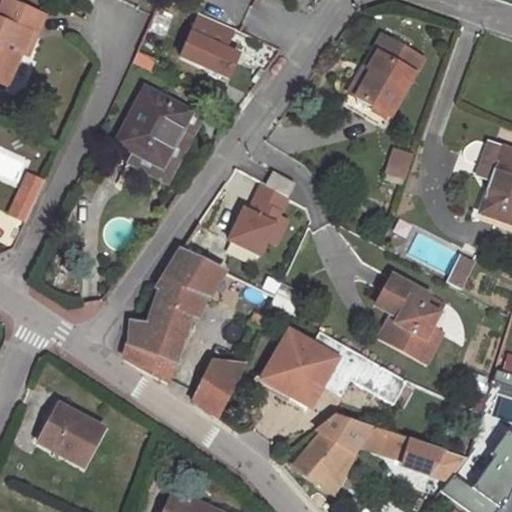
[(44,17),(5,0),(3,0),(0,7),(0,84),(6,87),(29,32),(35,35),(44,17)]
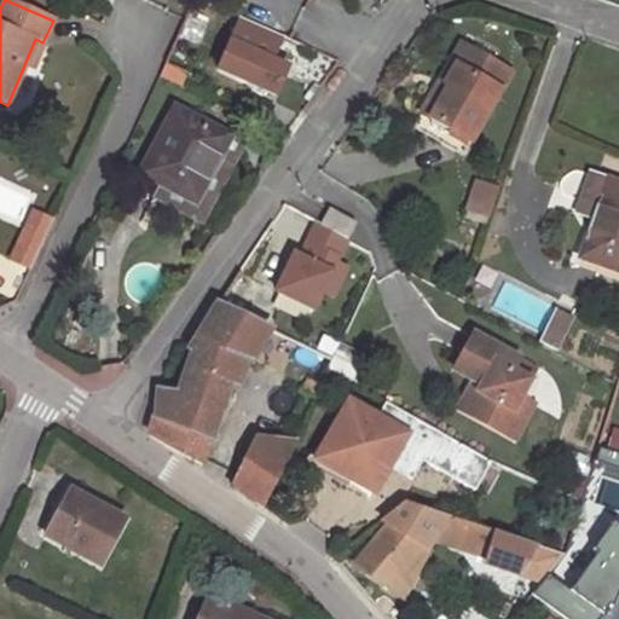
[(281,35),(239,17),(217,69),(275,96),(287,67),(270,59),(281,35)]
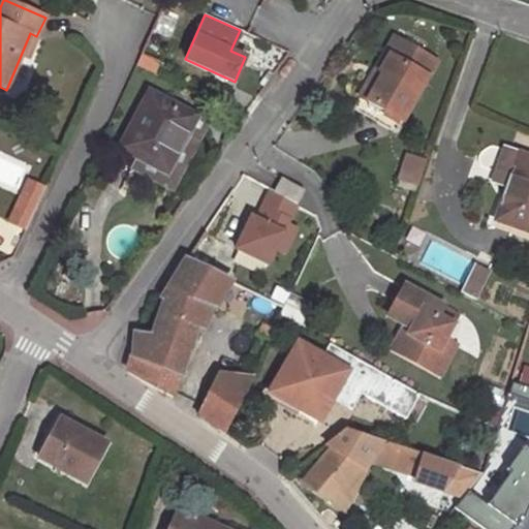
[(380,75),(398,41),(394,39),(361,101),(369,105),(384,76),(380,75)]
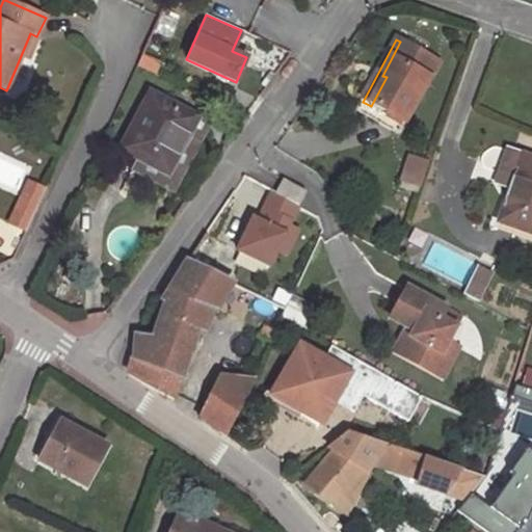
[(440,62),(400,42),(382,76),(387,77),(371,106),(372,107),(406,125),(440,62)]
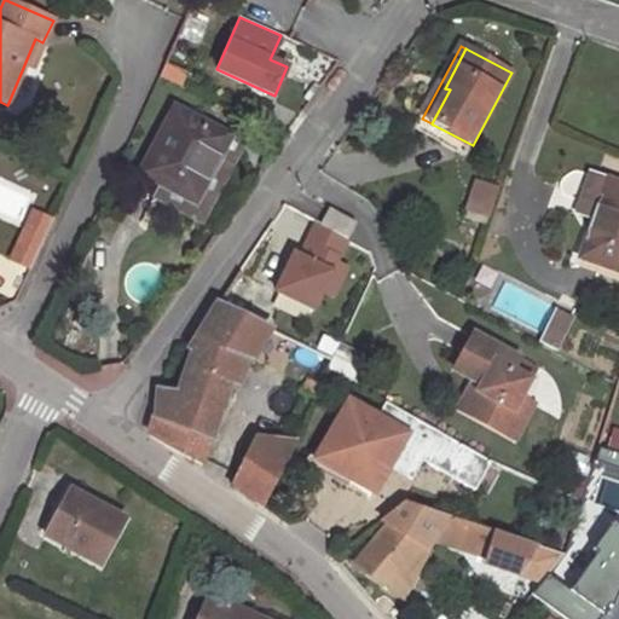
[(186,74),(166,63),(162,70),(184,80),(186,74)]
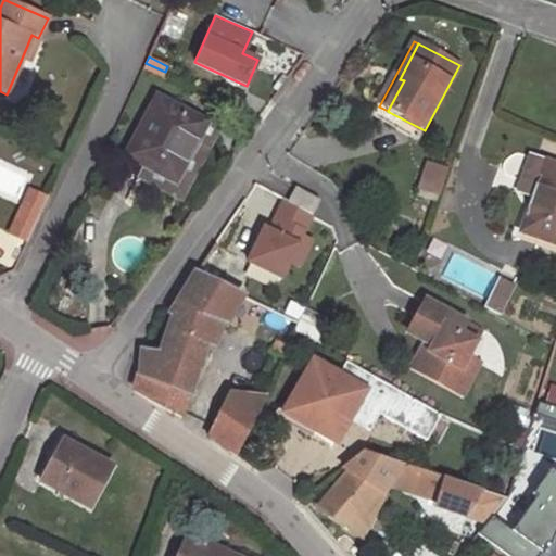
[(177,184),(209,126),(158,99),(126,158),(143,166),(177,184)]
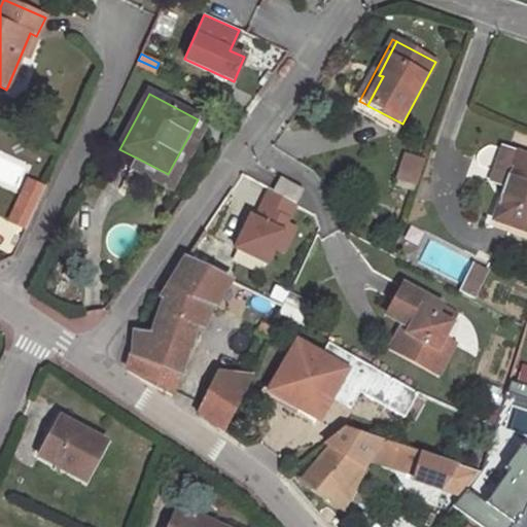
[(353,112),(362,117),(369,106),(367,105),(359,101),(353,112)]
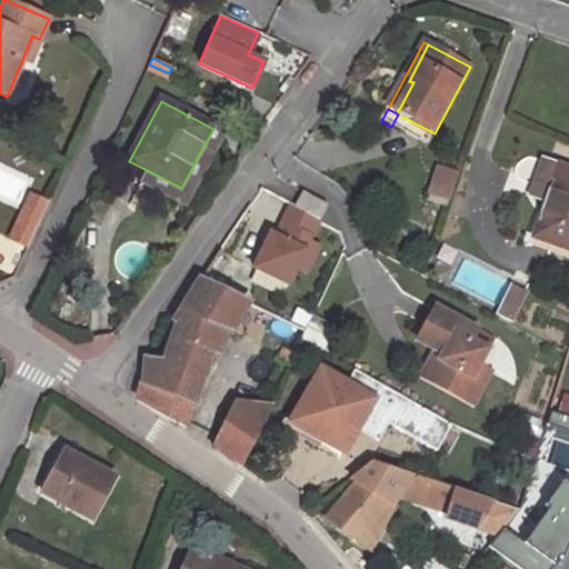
[(428,146),(435,133),(398,115),(391,127),(426,146),(428,146)]
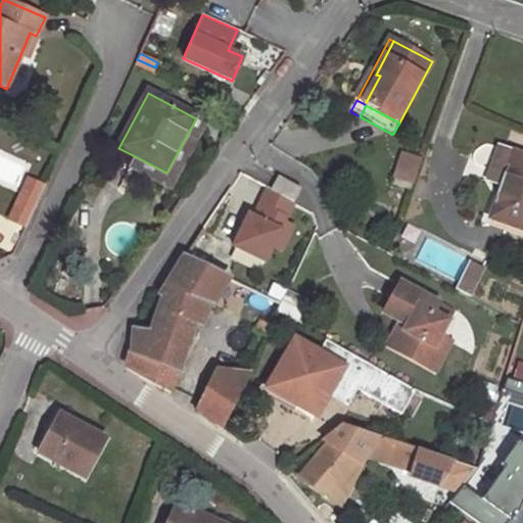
[(204,123),(196,119),(167,173),(135,156),(130,165),(169,186),(204,123)]
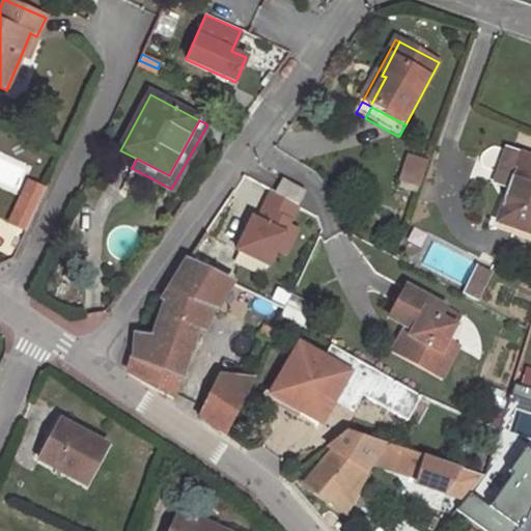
[(510,188),(522,155),(506,148),(495,183),(510,188)]
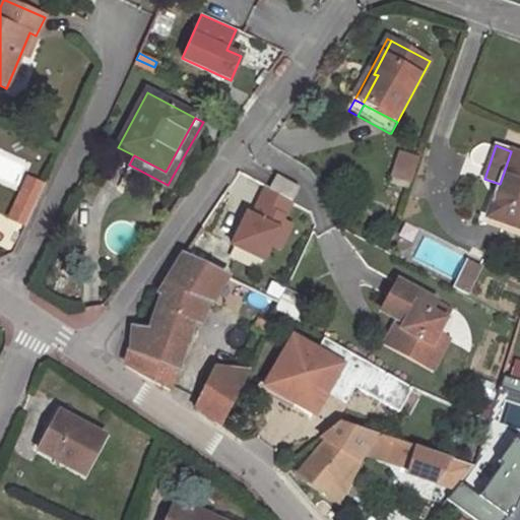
[(519,153),(511,151),(500,184),(489,217),(519,229),(519,153)]
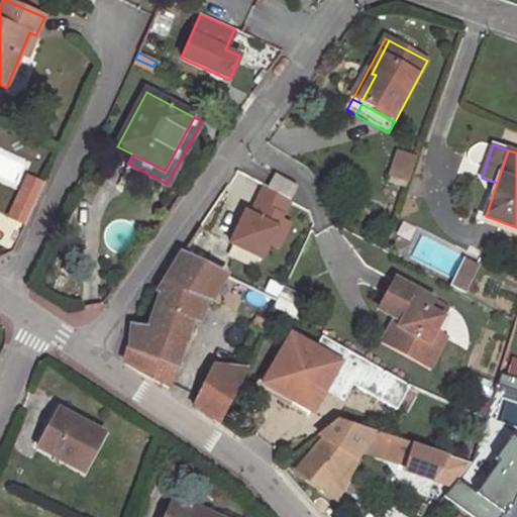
[(275,175),(267,189),(290,201),(297,187),(275,175)]
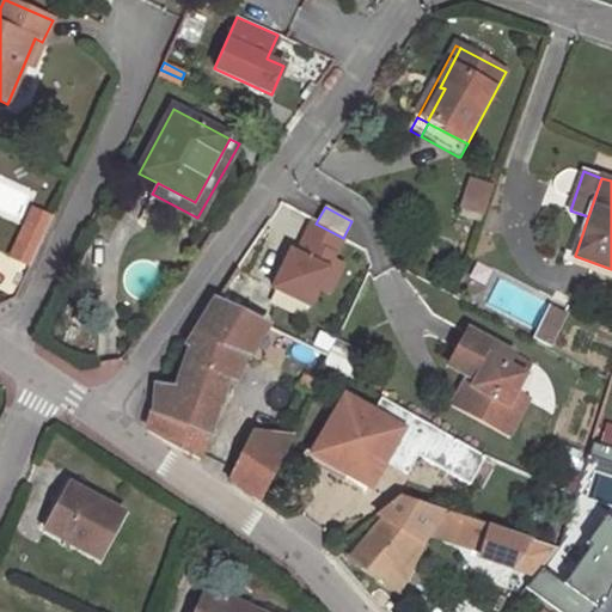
[(343,238),(316,224),(312,221),(304,238),(306,239),(299,254),(291,249),(270,286),(306,305),(316,287),(326,293),(342,264),(331,258),(343,238)]
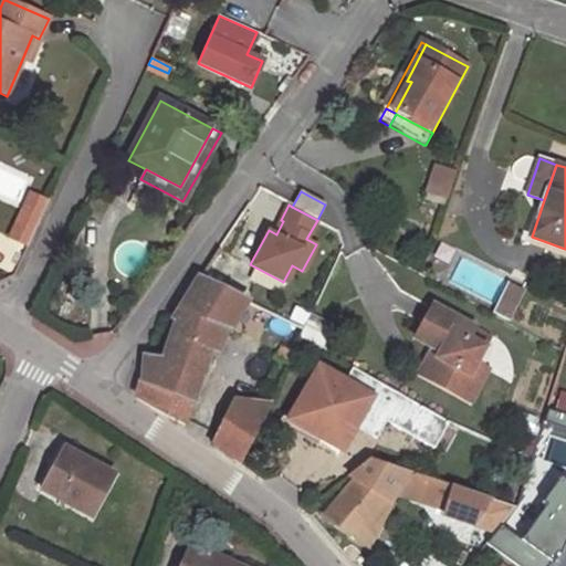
[(247,302),(202,281),(175,321),(176,321),(161,362),(147,358),(155,395),(188,418),(189,418),(218,327),(228,331),(247,302)]
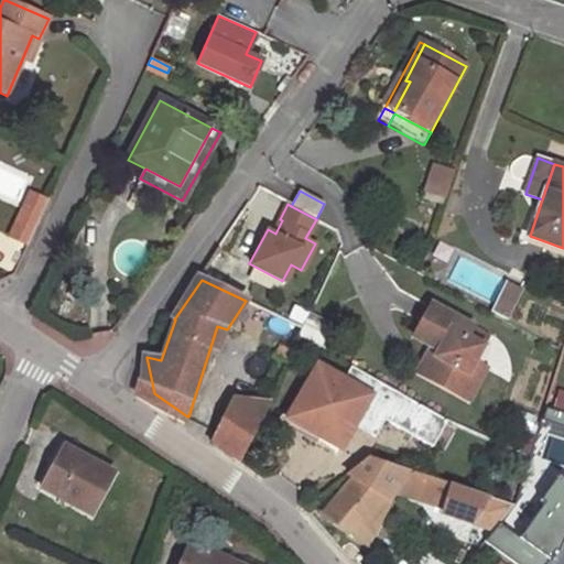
[(507,282),(490,312),(496,315),(501,304),(507,307),(518,289),(507,282)]
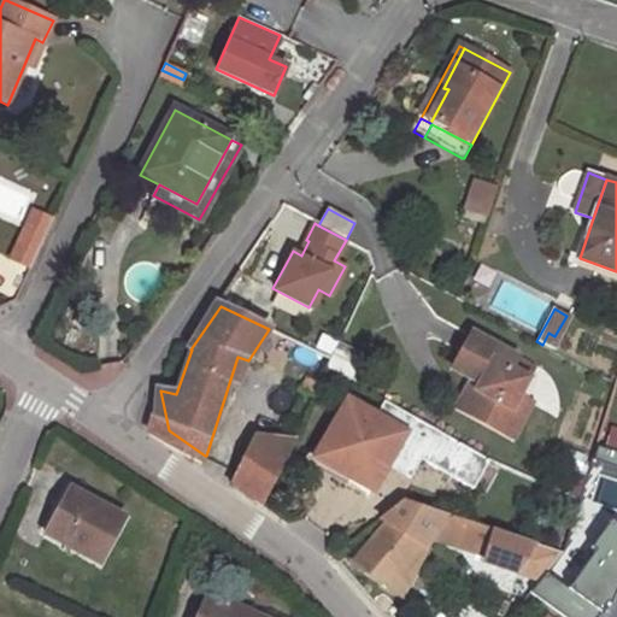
[(548,333),(542,345),(548,348),(554,336),(548,333)]
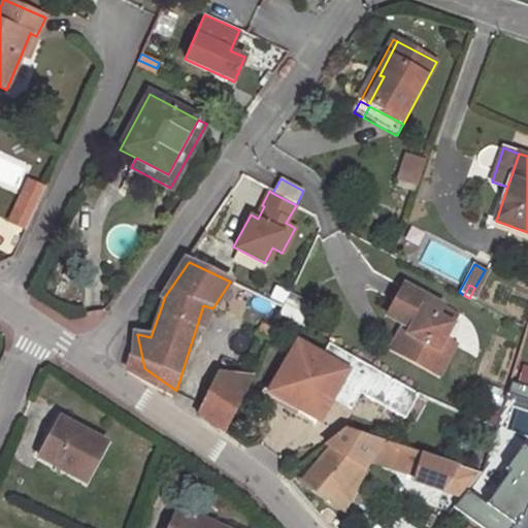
[(437,317),(442,307),(404,286),(388,316),(404,326),(413,330),(400,354),(438,374),(454,344),(443,339),(451,325),(437,317)]
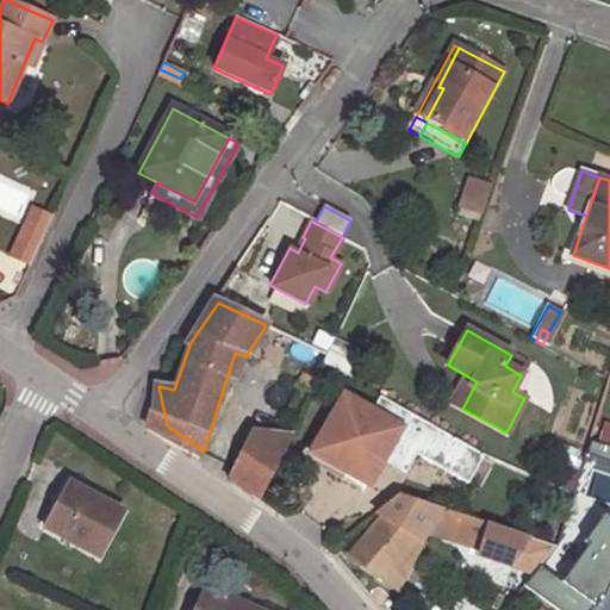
[(362,353),(336,341),(325,363),(352,375),(362,353)]
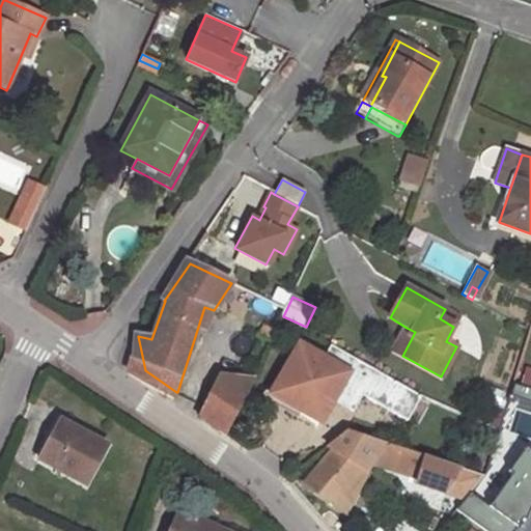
[(459,317),(445,309),(440,318),(453,327),(459,317)]
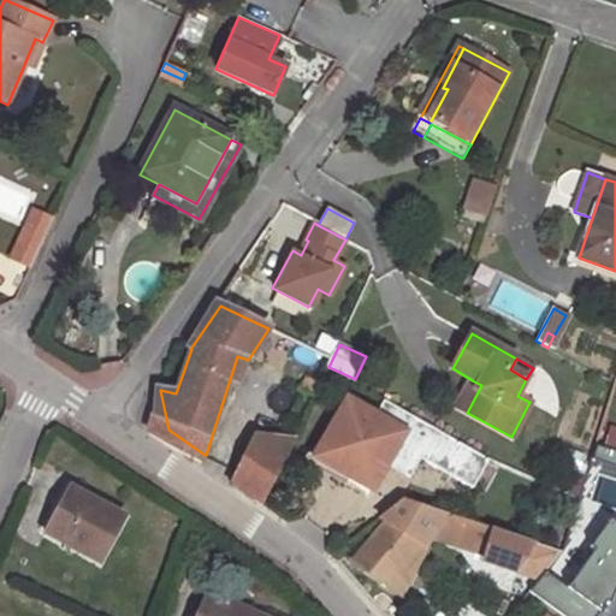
[(319,383),(307,378),(301,389),(312,395),(319,383)]
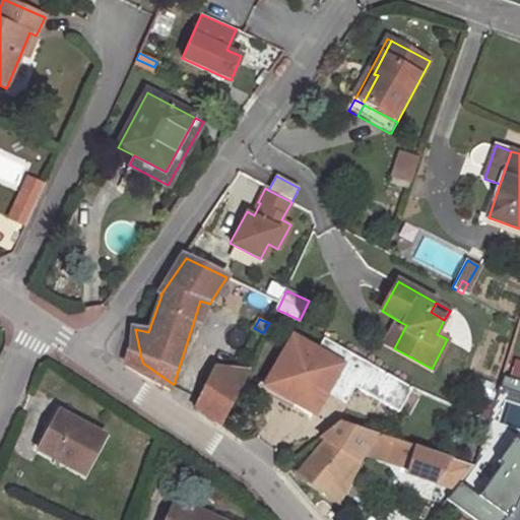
[(386,344),(394,348),(406,325),(398,321),(386,344)]
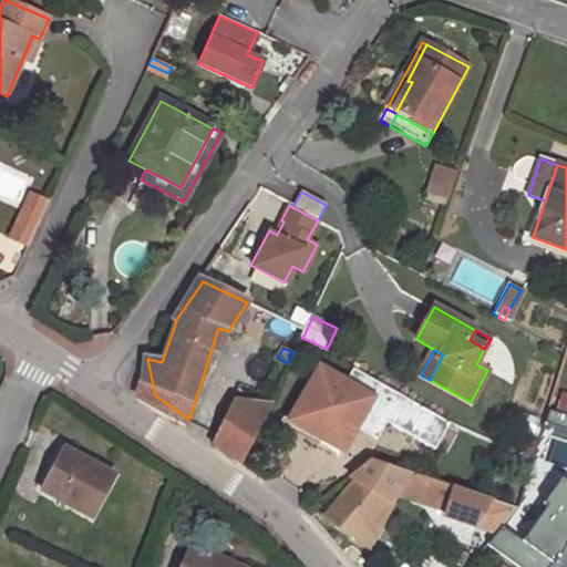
[(147,359),(144,359),(142,384),(135,399),(185,429),(189,419),(188,419),(155,395),(147,359)]
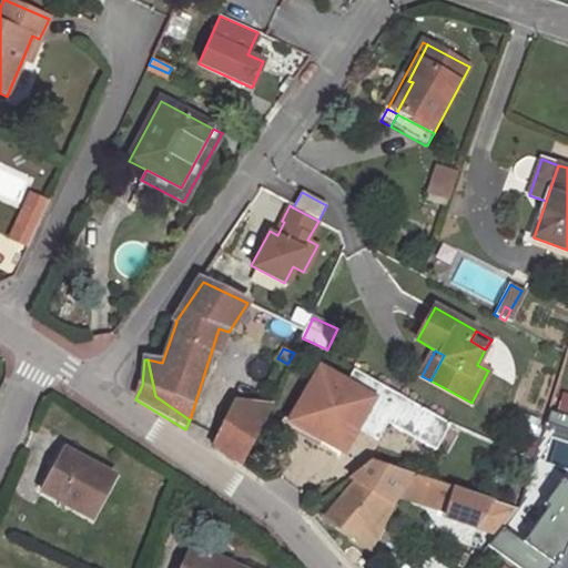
[(354,371),(348,378),(345,385),(320,369),(290,422),(343,450),(357,428),(378,440),(388,423),(435,450),(450,425),(354,371)]
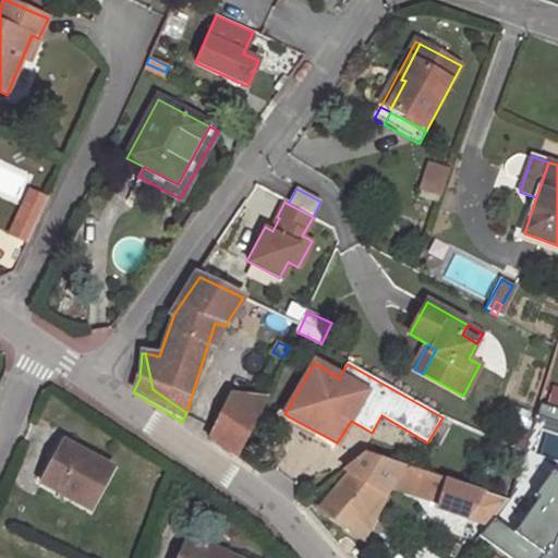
[(233,396),(215,432),(242,450),(264,404),(233,396)]
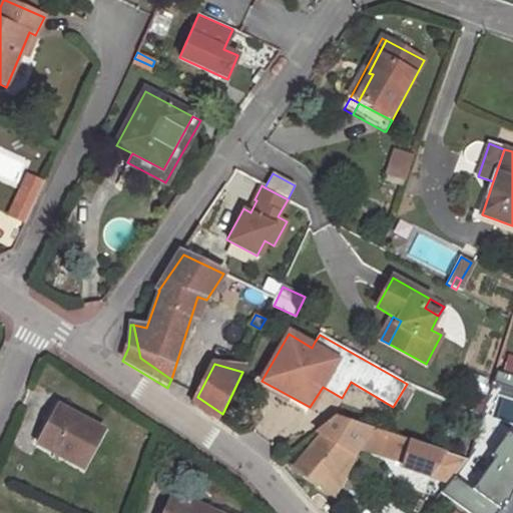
[(102,432),(58,407),(37,445),(81,470),(102,432)]
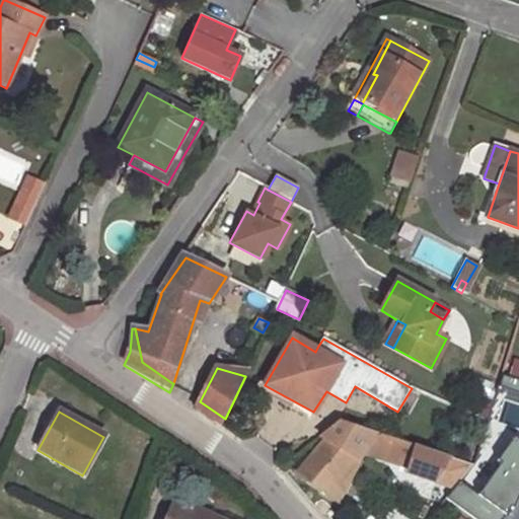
[(409,466),(415,448),(338,423),(320,436),(324,440),(297,474),(326,494),(329,489),(343,473),(350,478),(364,453),(409,466)]
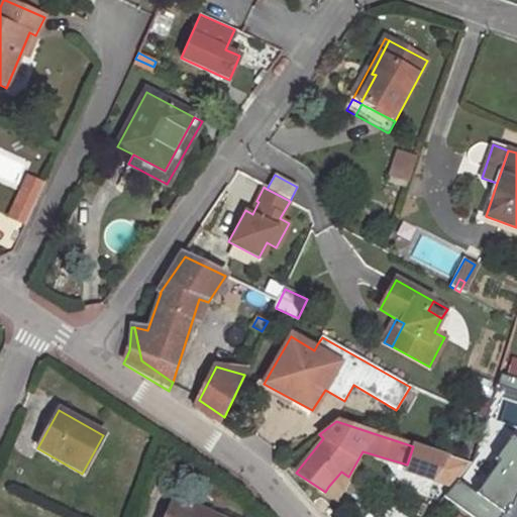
[(472,466),(473,464),(413,446),(407,464),(406,471),(432,479),(451,491),(472,466)]
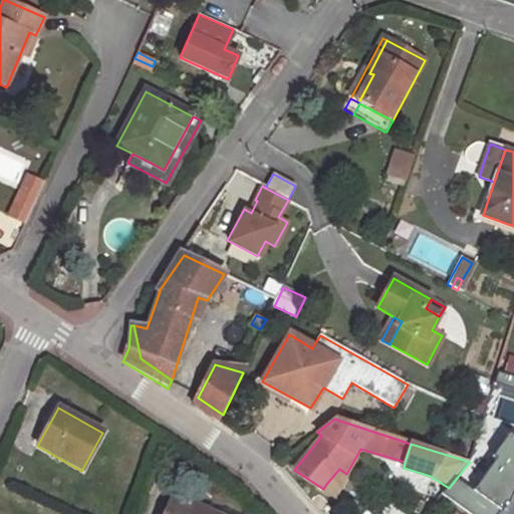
[(339,469),(326,484),(333,490),(346,474),(339,469)]
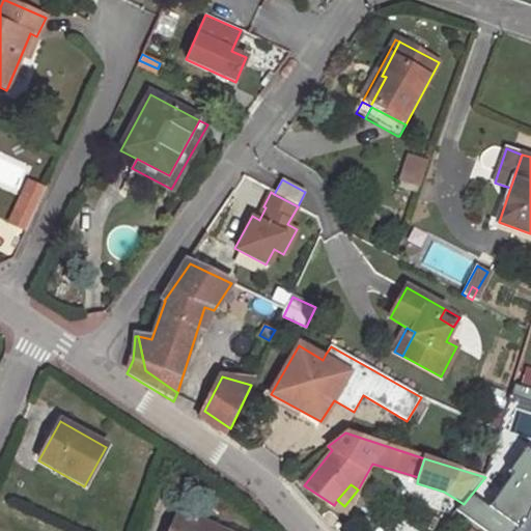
[(221,530),(179,511),(170,530),(221,530)]
